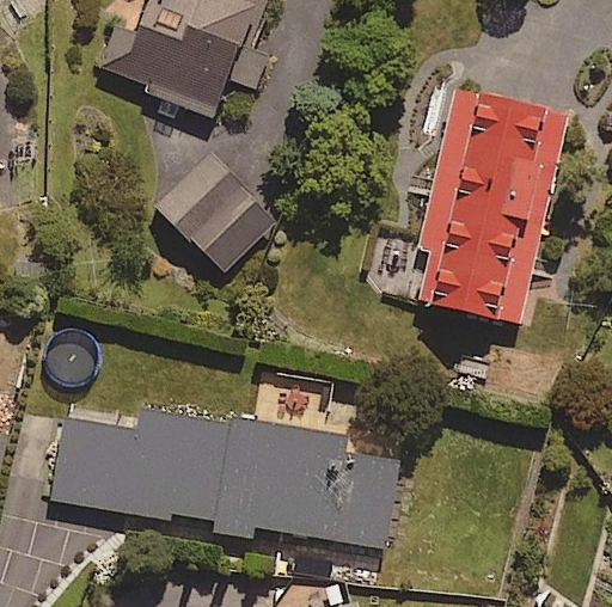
[(269,49),(242,38),(256,0),(122,0),(96,72),(213,116),(228,74),(256,85),(269,49)]
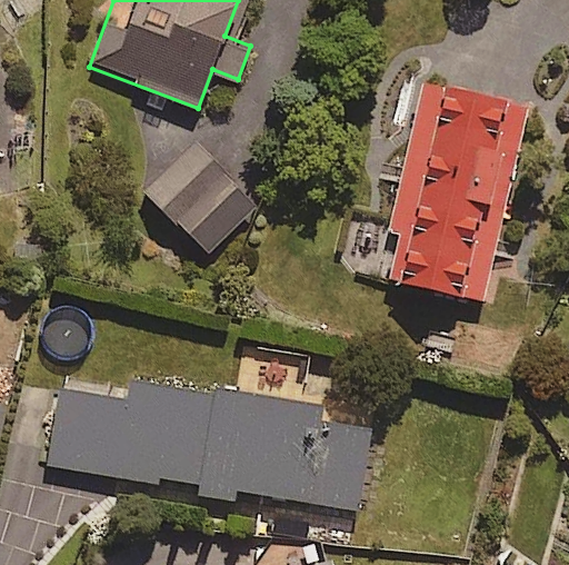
[(528,100),(420,78),(389,230),(399,233),(390,277),(487,297),(506,201),(492,199),(500,160),(515,162),(528,100)]
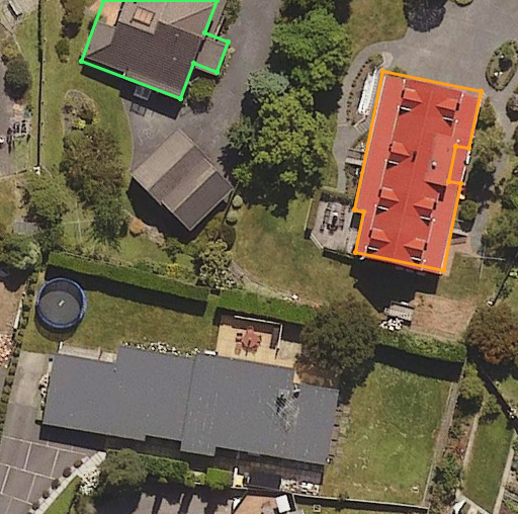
[(131,174),(192,234),(238,186),(176,127),(131,174)]
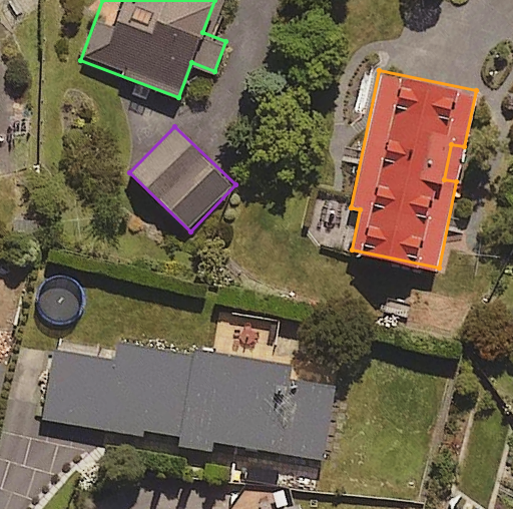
[(176,446),(212,452),(213,443),(324,459),(335,386),(292,379),(294,367),(120,341),(117,359),(52,349),(41,421),(143,437),(144,430),(178,435),(176,446)]
